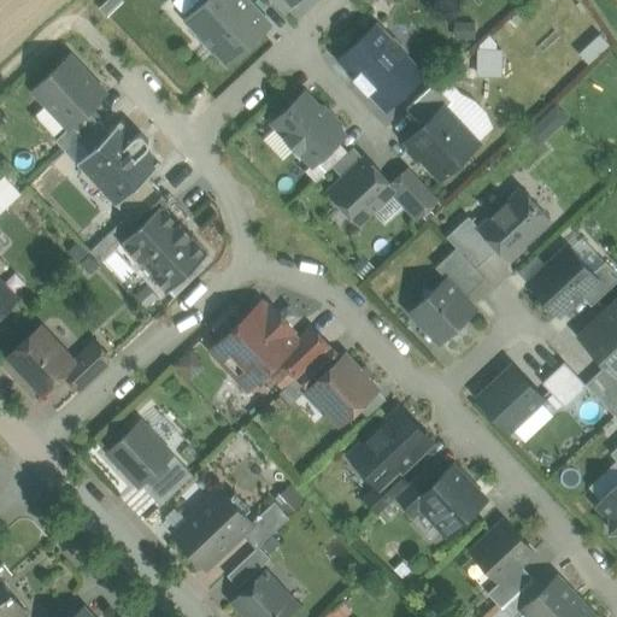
[(269,27),(244,0),(205,0),(187,18),(197,29),(198,31),(198,34),(195,36),(211,53),(213,52),(216,51),(218,52),(229,64),(269,27)]
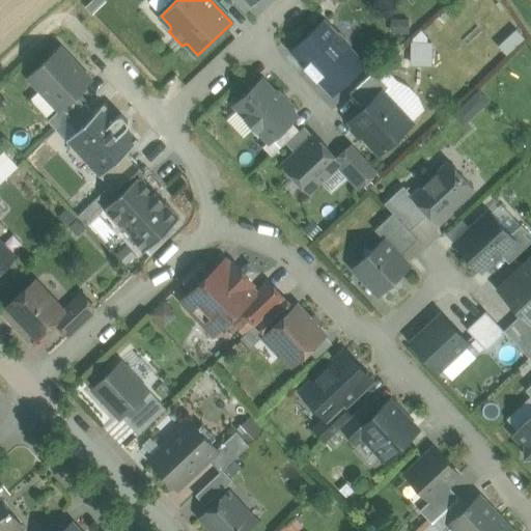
[(254,4),(249,0),(232,0),(245,12),(254,4)]
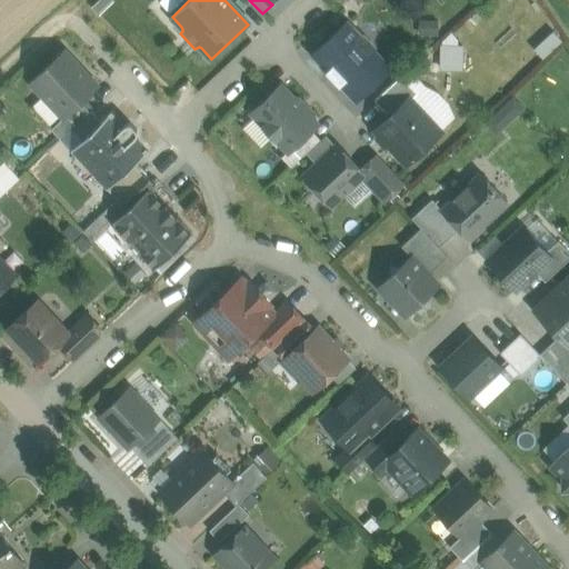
[(347,23),(313,55),(328,70),(326,72),(339,86),(341,85),(356,100),(389,69),(347,23)]
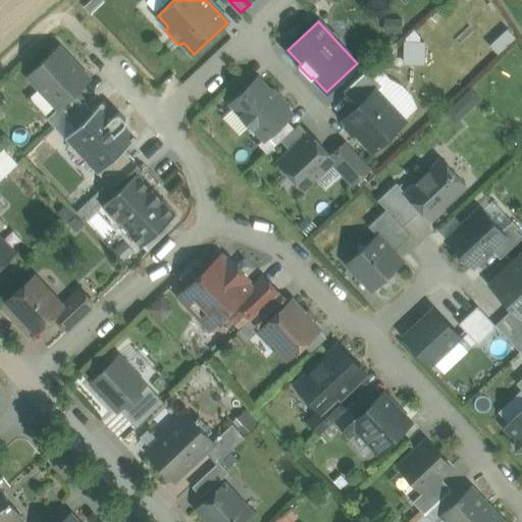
[(501,52),(520,36),(512,28),(493,45),(501,52)]
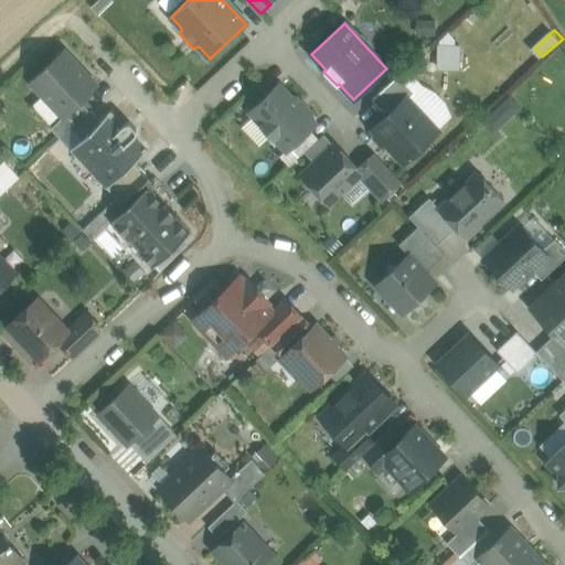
[(62,51),(31,82),(63,116),(64,117),(80,102),(96,86),(62,51)]
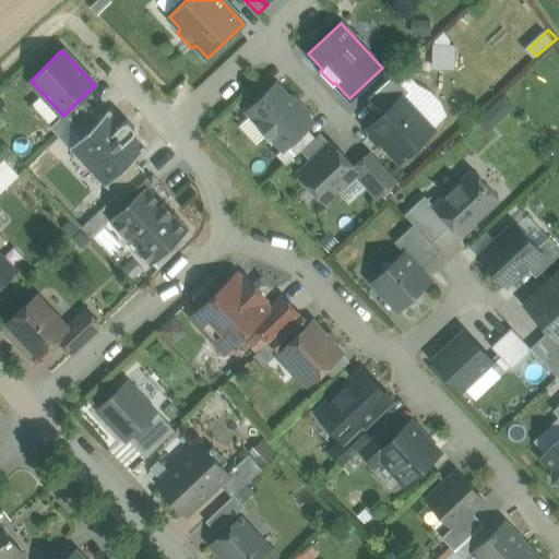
[(393,75),(368,99),(382,115),(402,97),(403,98),(409,92),(393,75)]
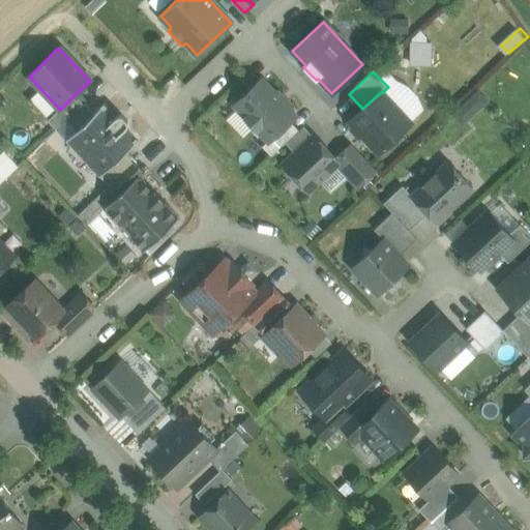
[(261,80),(234,106),(268,141),(295,116),(261,80)]
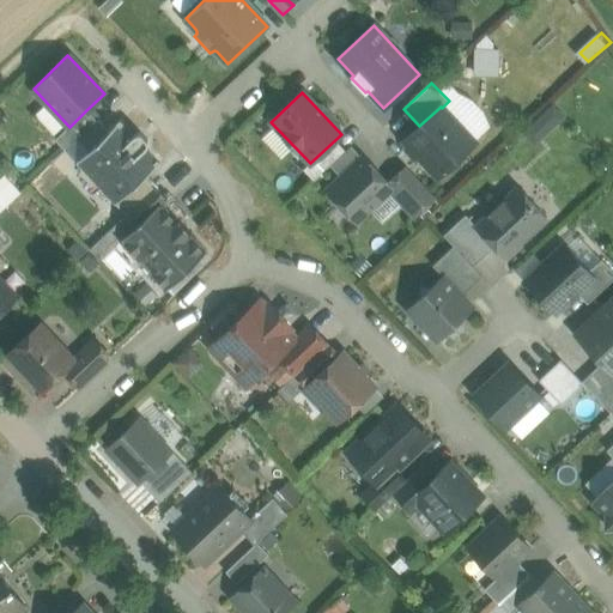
[(558,101),(528,129),(540,143),(570,114),(558,101)]
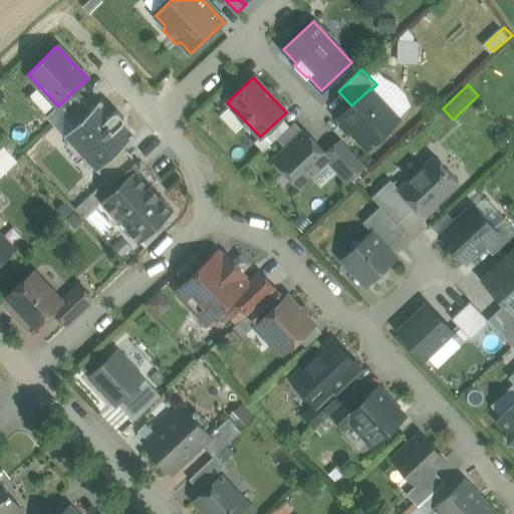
[(351,105),(338,118),(366,148),(397,118),(370,90),(369,89),(351,105)]
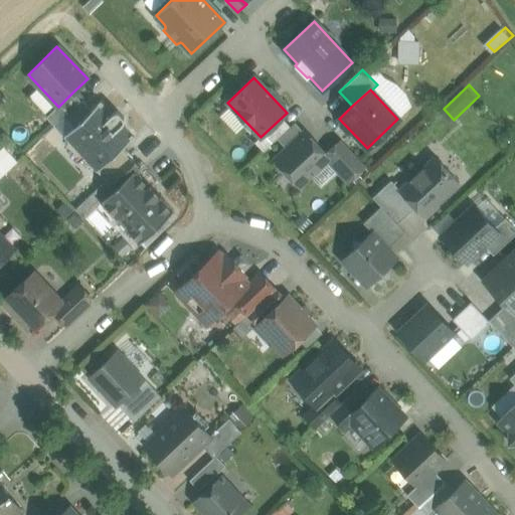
[(72,93),(58,107),(57,106),(45,117),(54,127),(80,102),(72,93)]
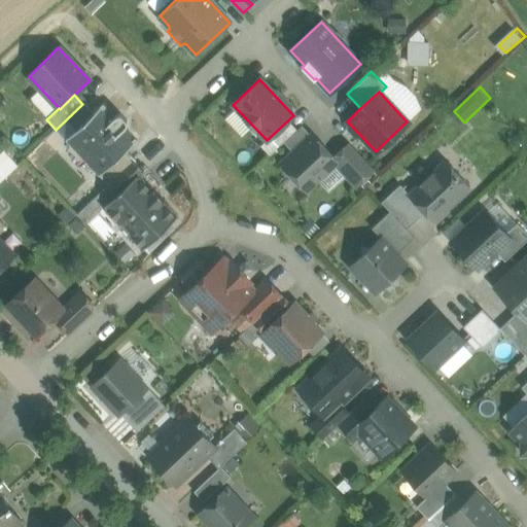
[(114,116),(105,106),(103,104),(101,106),(65,139),(99,175),(135,142),(137,140),(135,138),(125,128),(127,125),(128,123),(128,120),(121,114),(119,114),(118,114),(114,116)]
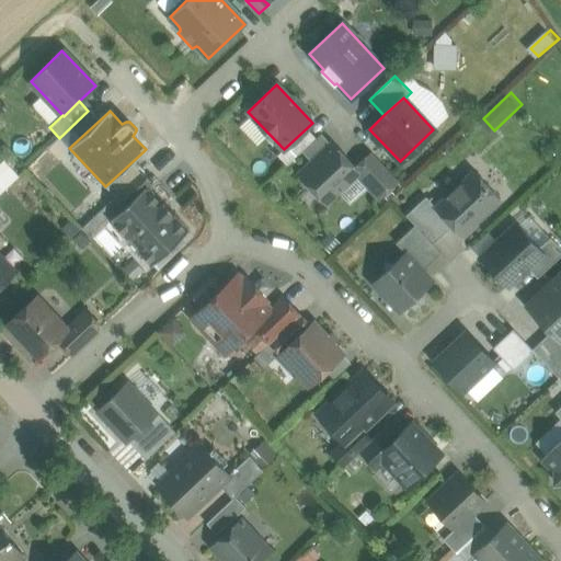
[(332,142),(298,174),(325,203),(356,174),(359,172),(356,169),(332,142)]
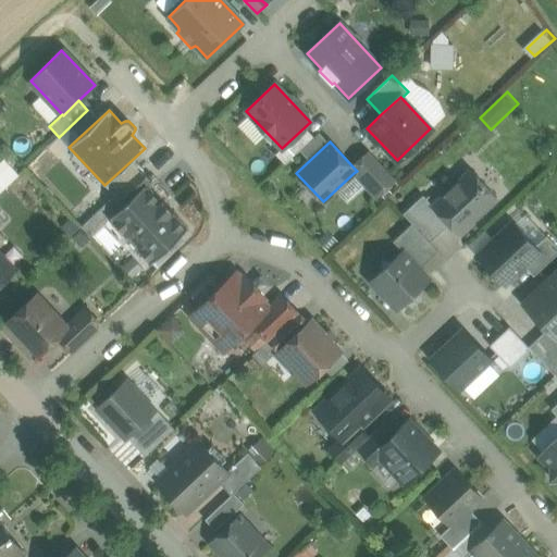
[(394,180),(369,152),(354,168),(357,171),(354,173),(376,196),(394,180)]
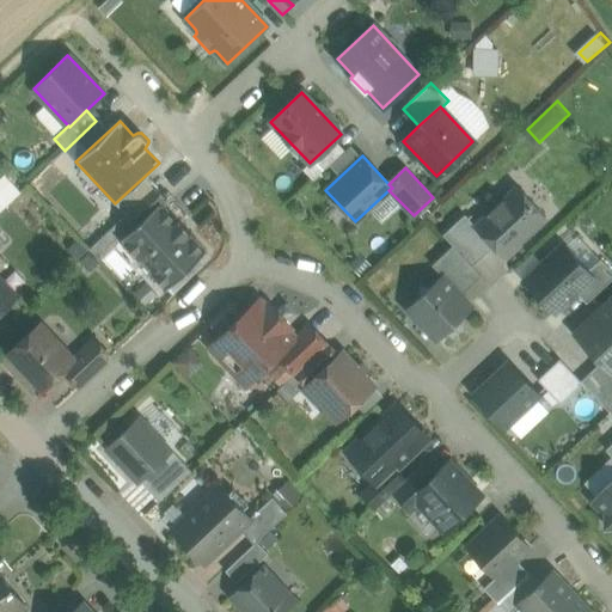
[(19,193),(7,178),(0,184),(0,190),(10,202),(19,193)]
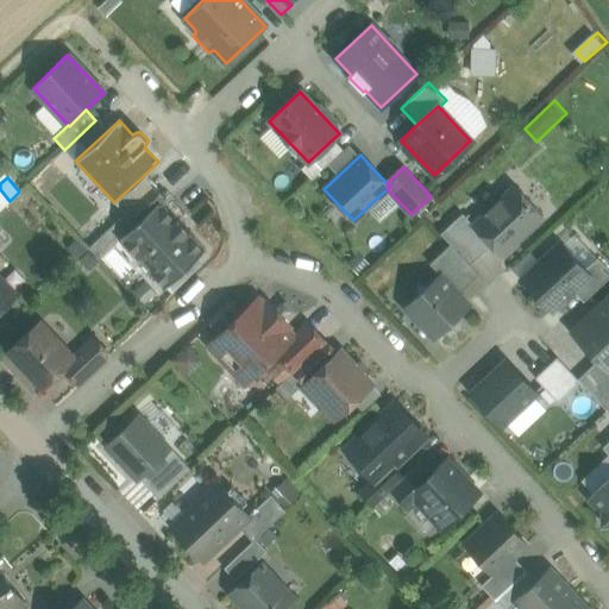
[(155,186),(124,215),(133,226),(159,201),(161,202),(165,198),(155,186)]
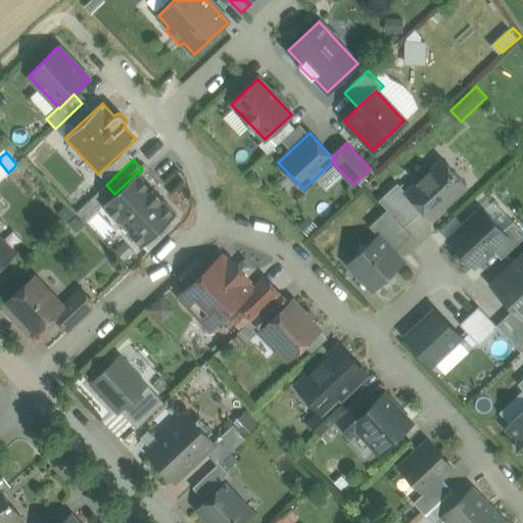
[(406,193),(421,210),(429,220),(466,186),(441,159),(406,193)]
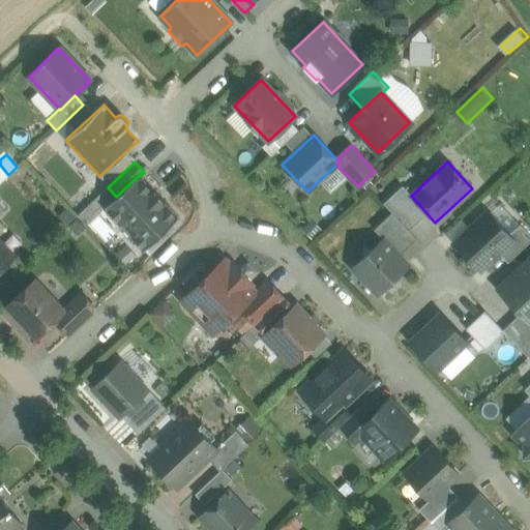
[(0,182),(8,175),(0,165),(0,182)]
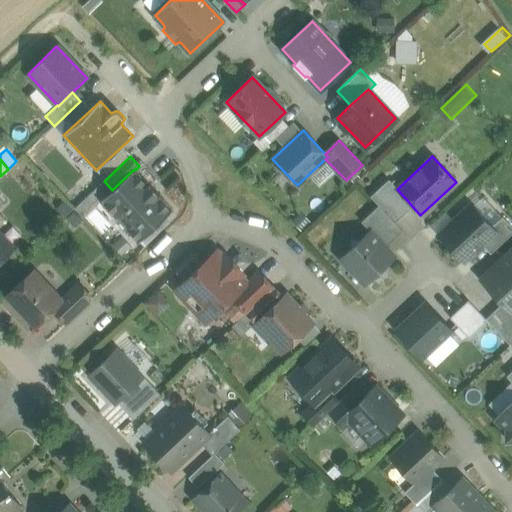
[(112,190),(100,201),(138,242),(172,210),(158,195),(159,195),(149,184),(148,184),(135,170),(134,169),(112,190)]
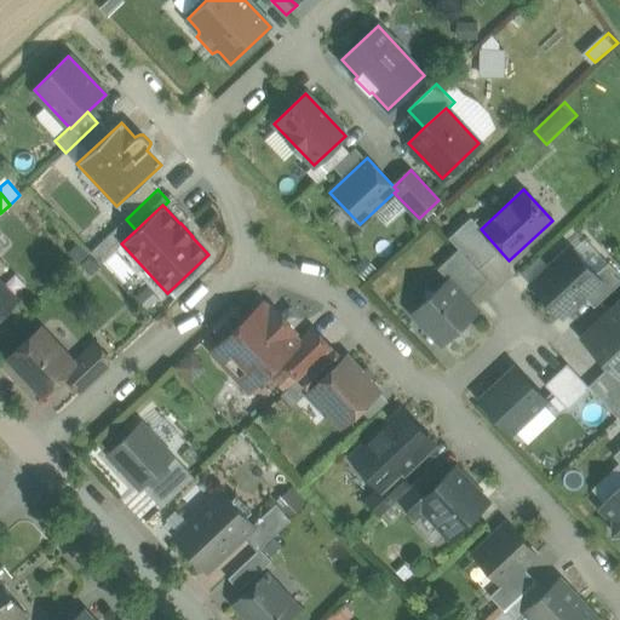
[(481,229),(470,217),(448,237),(458,248),(478,269),(499,250),(481,229)]
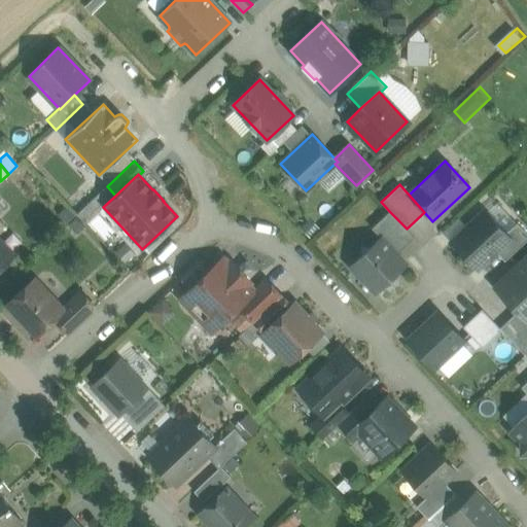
[(96,207),(91,202),(83,208),(89,214),(96,207)]
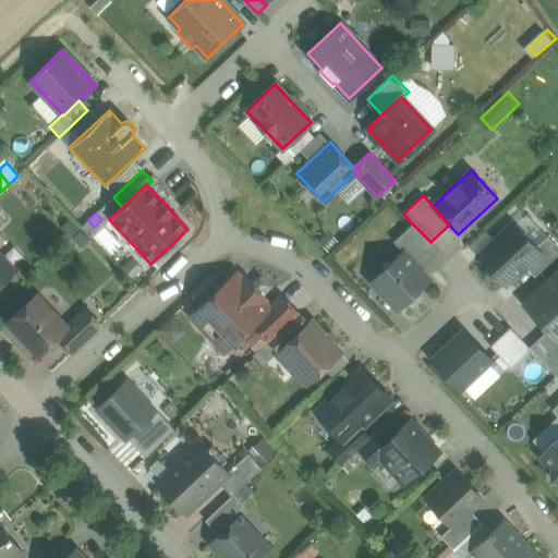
[(431,242),(412,223),(393,242),(402,252),(420,269),(439,252),(431,242)]
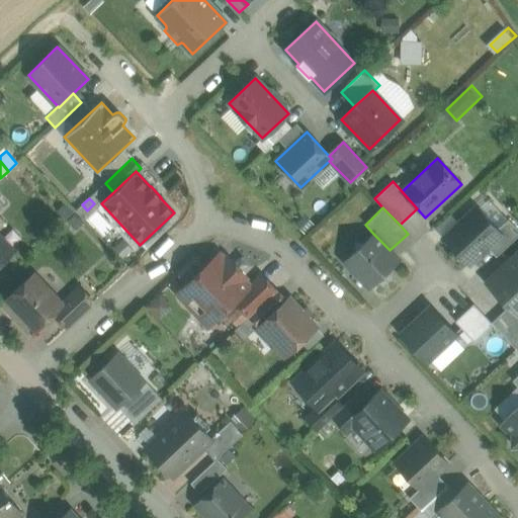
[(476,207),(444,237),(469,264),(487,247),(501,234),(497,230),(476,207)]
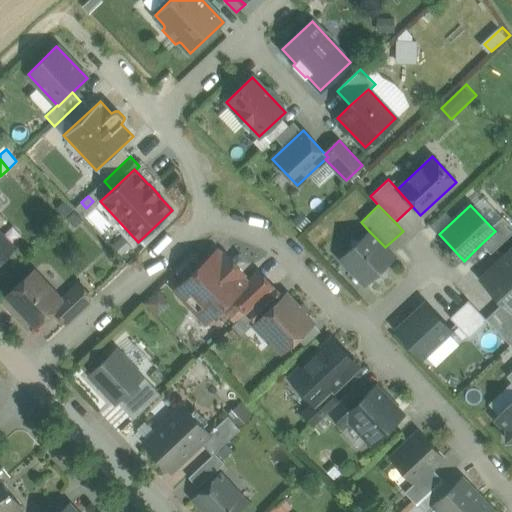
[(511,227),(502,217),(491,227),(495,231),(481,244),(490,254),(511,232),(511,227)]
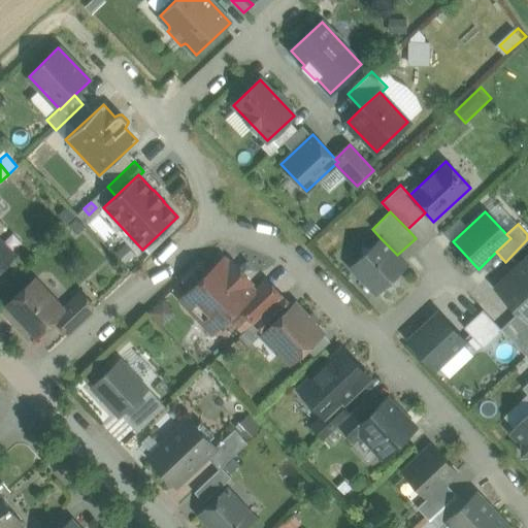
[(381,238),(370,248),(362,248),(362,257),(352,266),(376,293),(406,264),(397,255),(381,238)]
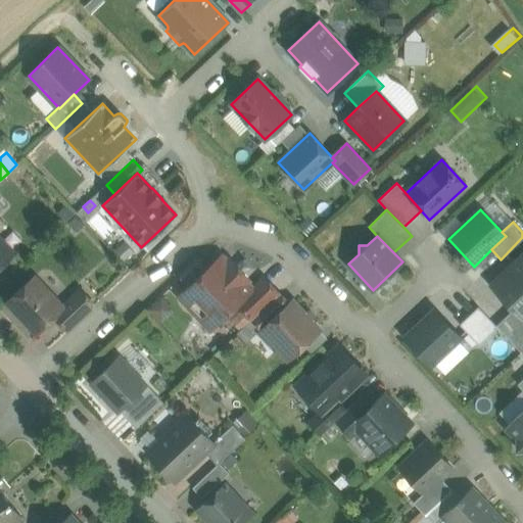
[(0,239),(0,264),(12,252),(0,239)]
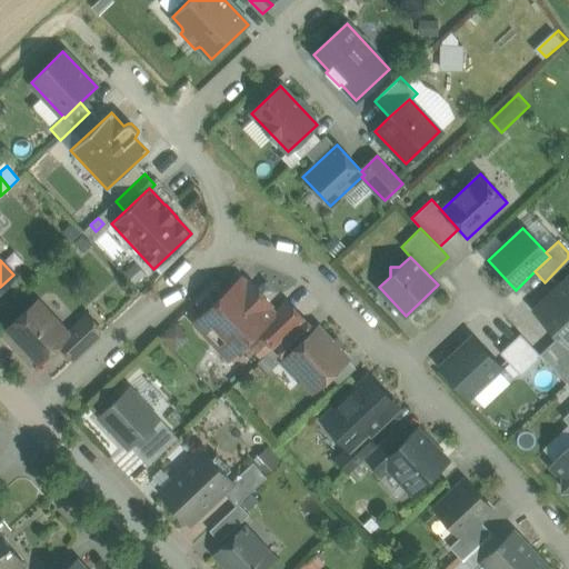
[(568,277),(535,310),(559,336),(568,347),(568,277)]
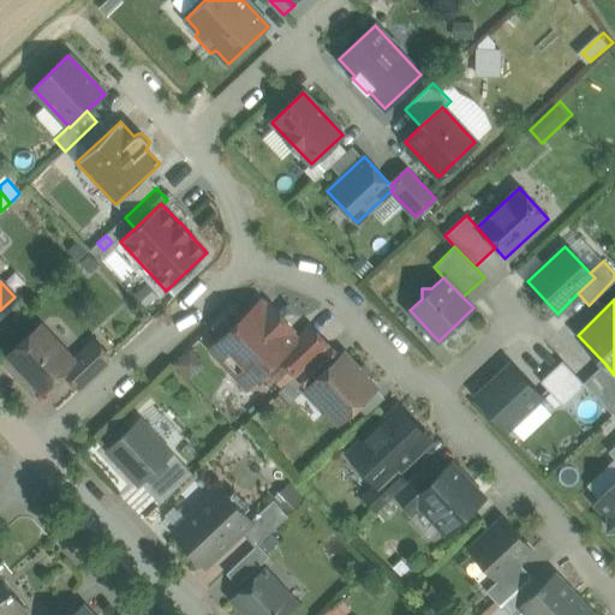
[(221,338),(210,347),(230,368),(240,358),(257,376),(278,357),(276,356),(294,339),(290,333),(293,329),(269,305),(267,309),(260,302),(221,338)]
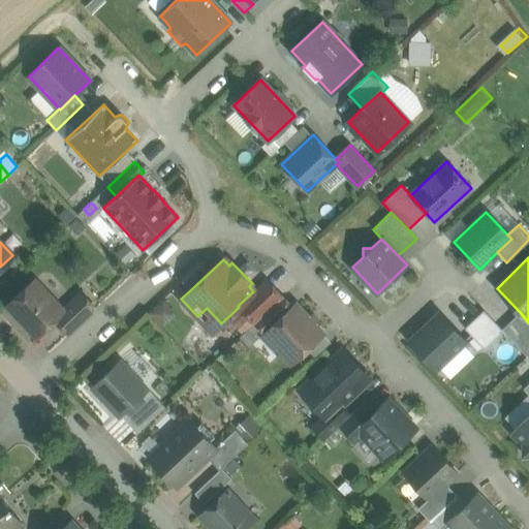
[(199,265),(182,281),(190,290),(209,273),(199,265)]
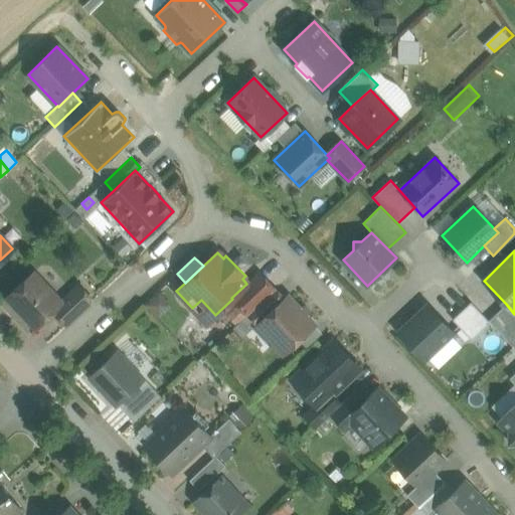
[(34,273),(7,298),(34,327),(52,311),(61,302),(60,301),(34,273)]
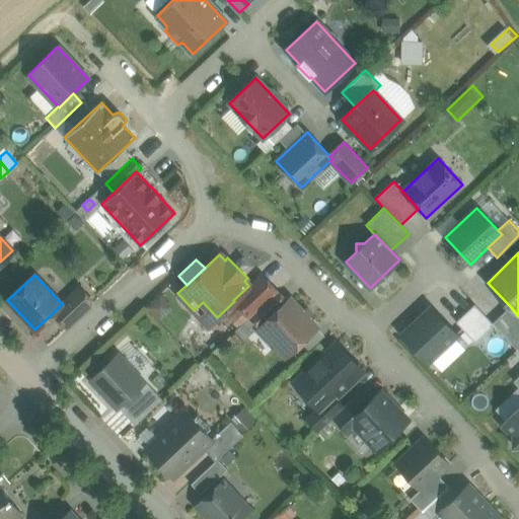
[(248,286),(233,300),(234,301),(250,317),(277,292),(261,275),(248,286)]
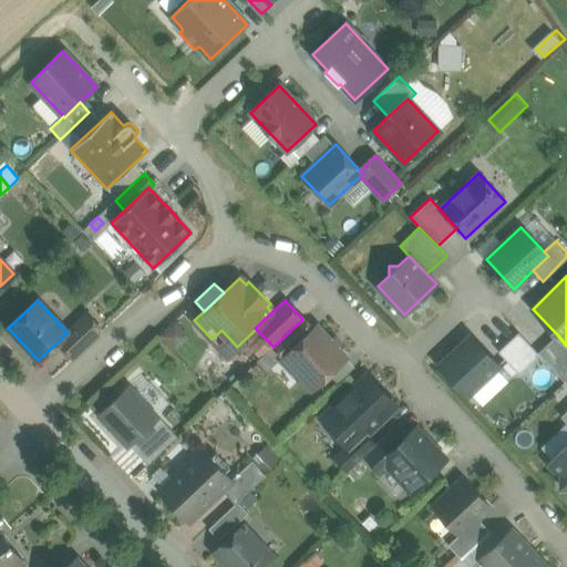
[(86,313),(66,331),(68,332),(58,342),(73,358),(102,331),(86,313)]
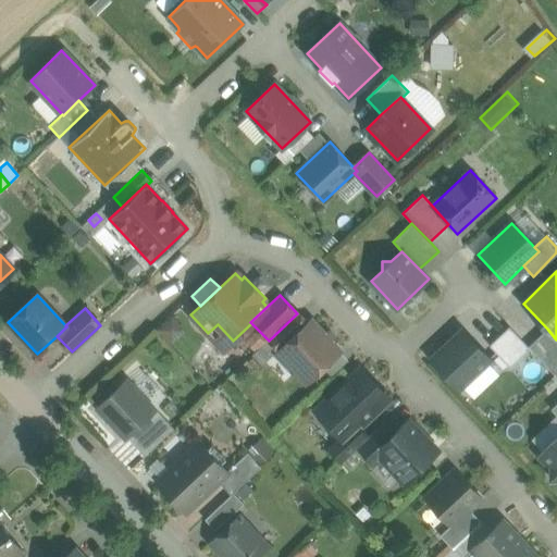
[(297,313),(269,341),(279,350),(307,324),(297,313)]
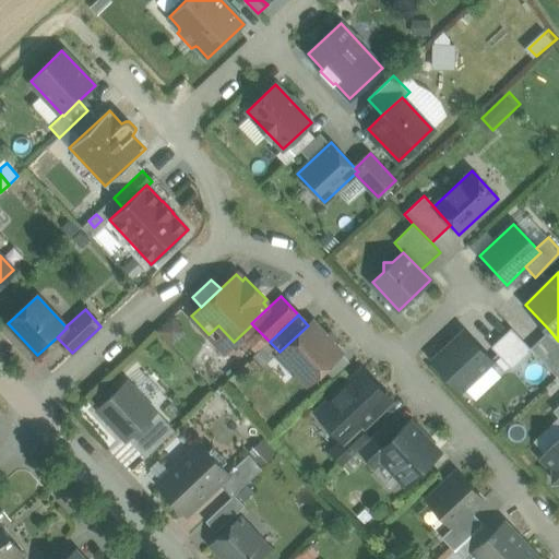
[(178,317),(165,329),(175,341),(188,329),(178,317)]
